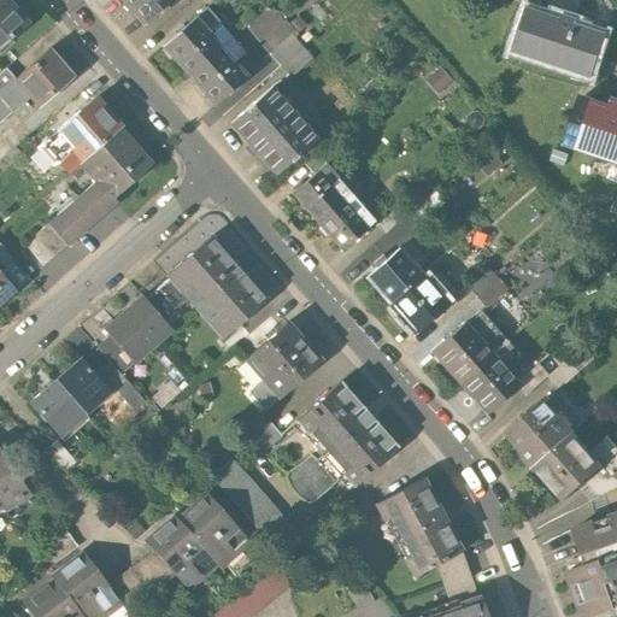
[(0,0),(0,45),(31,18),(15,0),(0,0)]
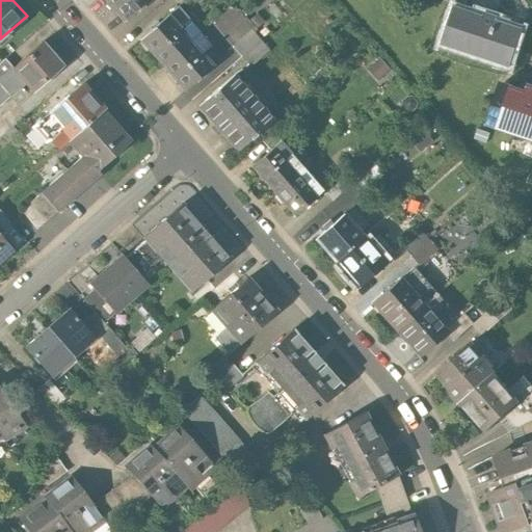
[(104,0),(123,20),(144,0),(104,0)]
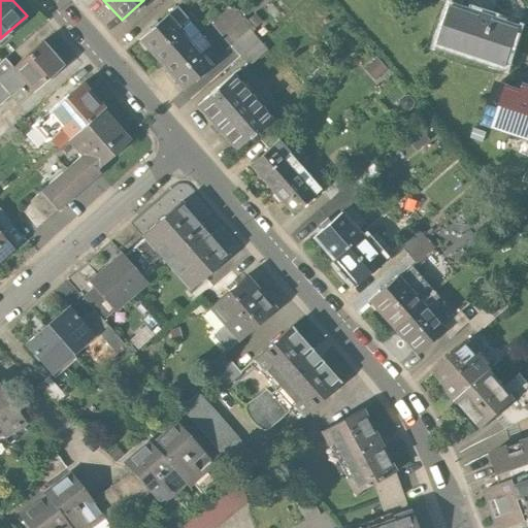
[(176,6),(139,38),(161,63),(197,31),(176,6)]
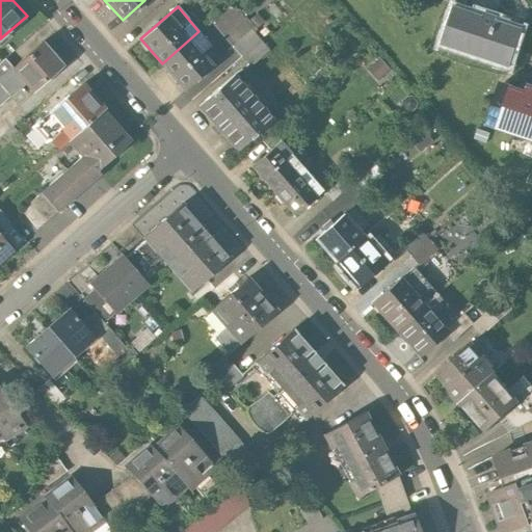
[(455,7),(443,45),(507,67),(520,28),(455,7)]
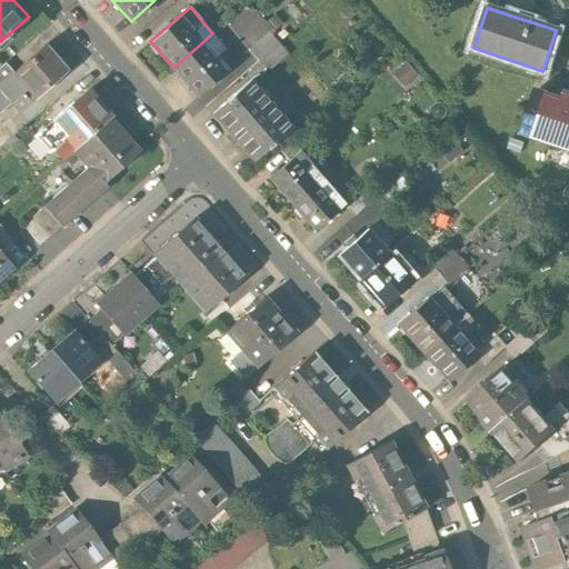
[(247,32),(257,42),(270,30),(280,42),(289,33),(280,23),(283,20),(276,12),(267,20),(263,17),(247,32)]
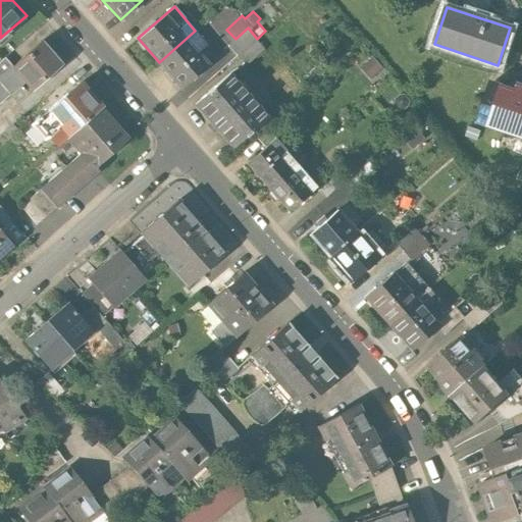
[(236,39),(228,45),(238,55),(257,39),(248,28),(236,39)]
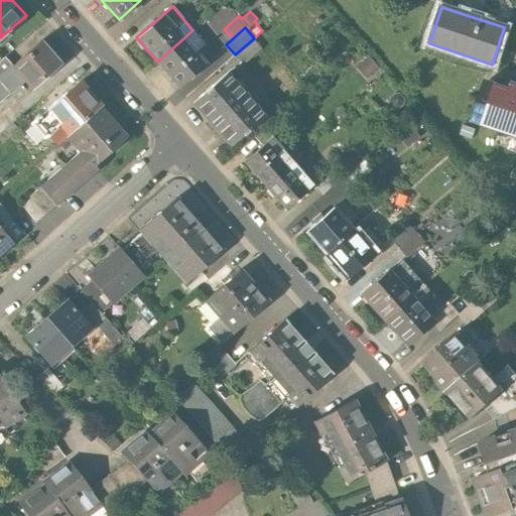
[(205,44),(192,30),(157,61),(179,87),(209,61),(199,50),(205,44)]
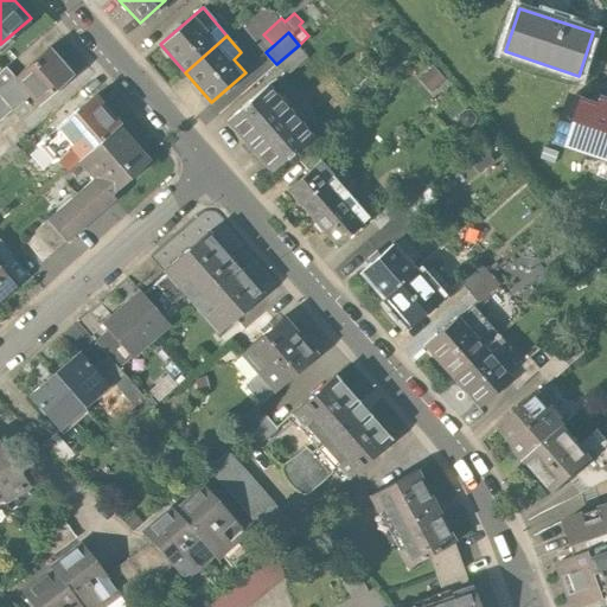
[(75,72),(51,45),(16,76),(0,89),(0,96),(12,112),(31,96),(38,104),(75,72)]
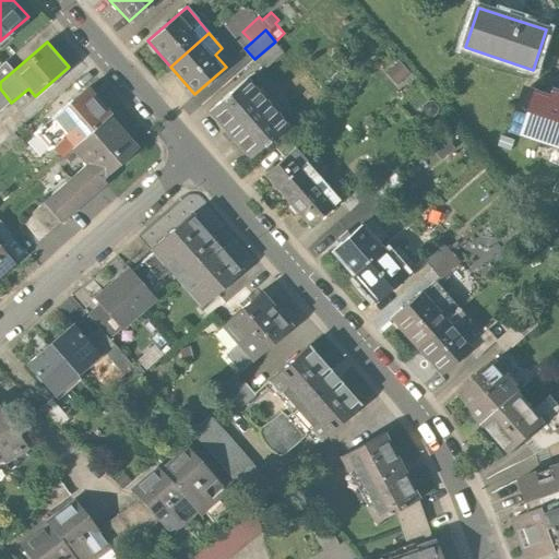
[(275,42),(254,59),(264,69),(284,51),(275,42)]
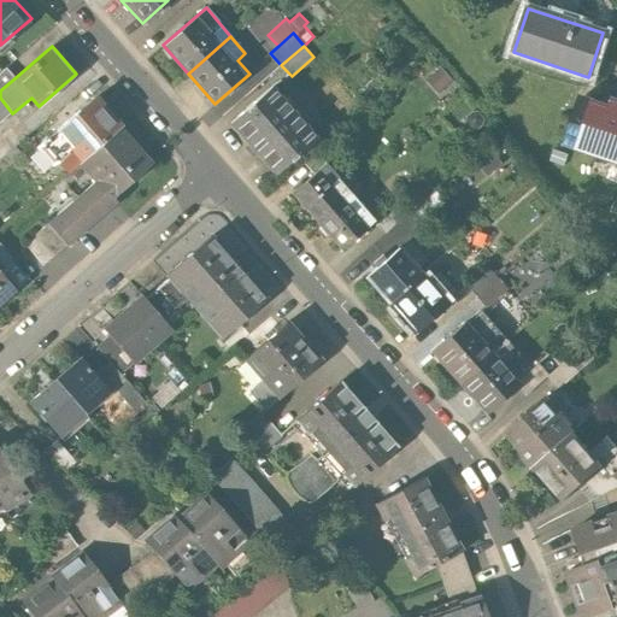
[(0,123),(12,113),(0,98),(0,90),(16,77),(6,66),(0,71),(0,123)]
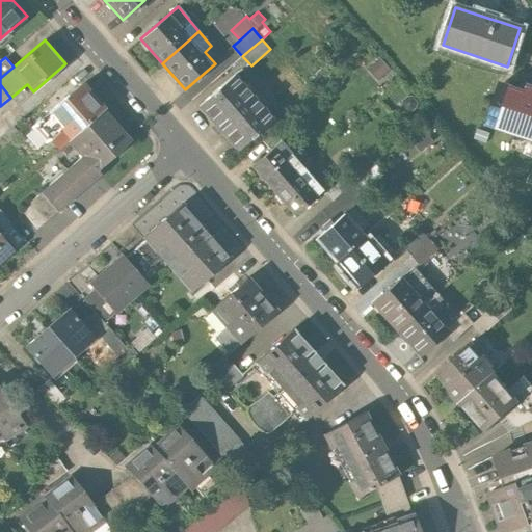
[(237,74),(198,106),(237,151),(275,118),(237,74)]
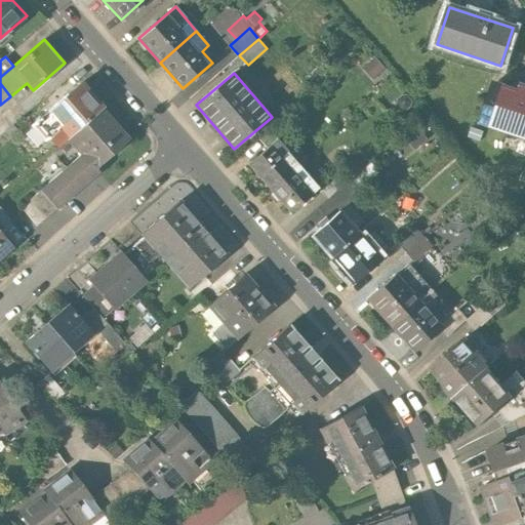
[(106,103),(84,77),(29,125),(43,142),(50,135),(57,144),(69,135),(106,103)]
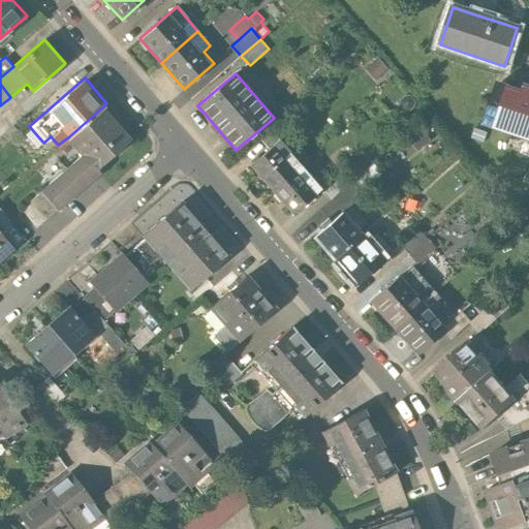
[(487,122),(528,137),(528,87),(527,87),(525,95),(499,86),(487,122)]
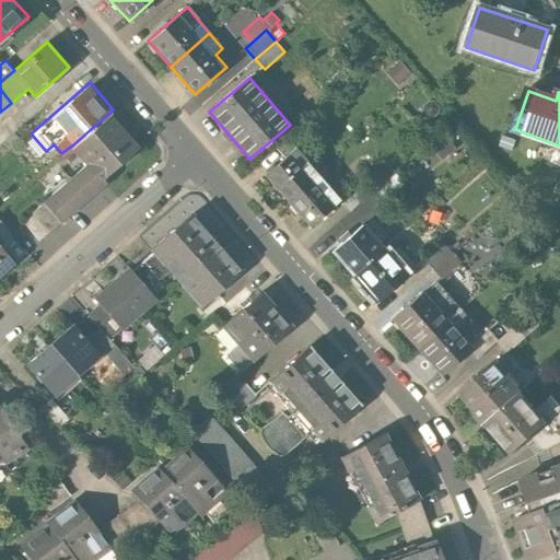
[(113,109),(73,144),(88,160),(103,178),(142,143),(113,109)]
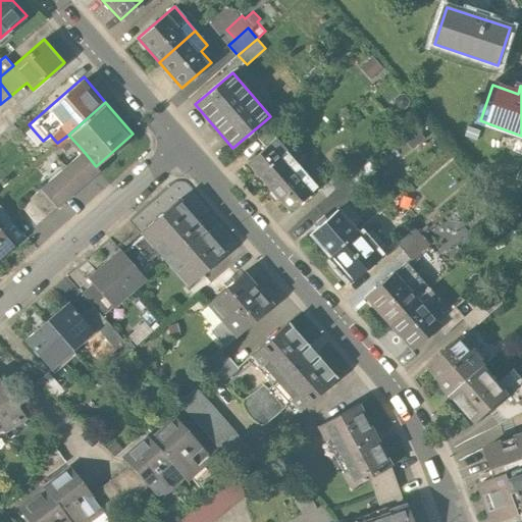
[(275,121),(257,137),(264,145),(281,129),(275,121)]
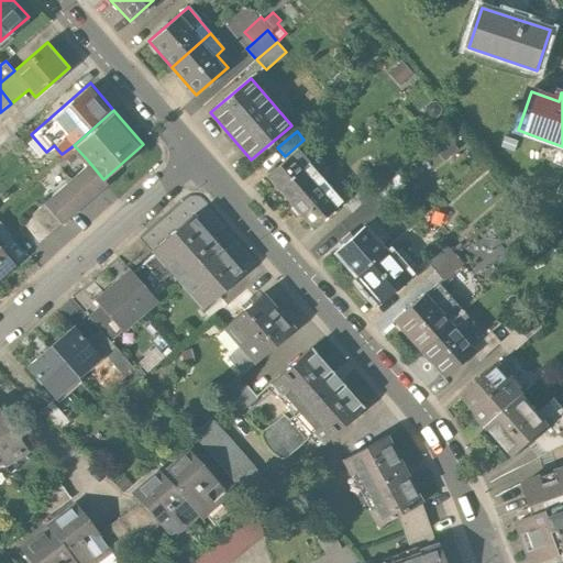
[(14,133),(3,143),(9,150),(20,140),(14,133)]
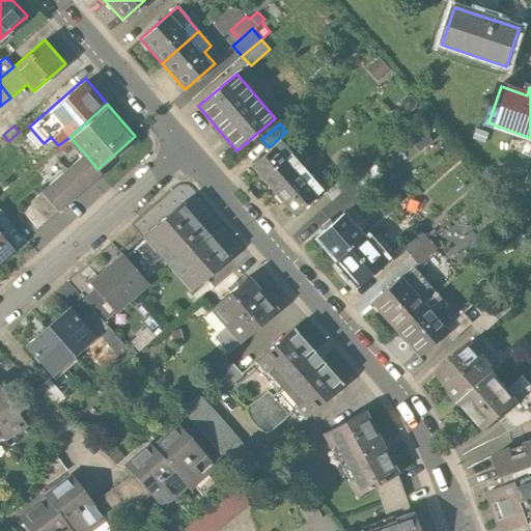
[(251,168),(272,192),(301,167),(280,143),(251,168)]
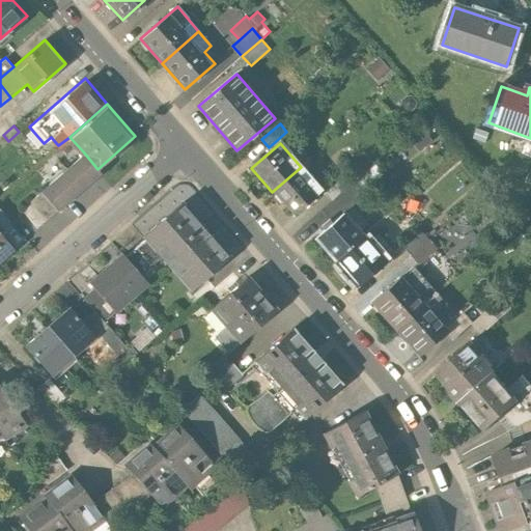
[(98,169),(83,151),(38,189),(40,192),(57,211),(101,173),(98,169)]
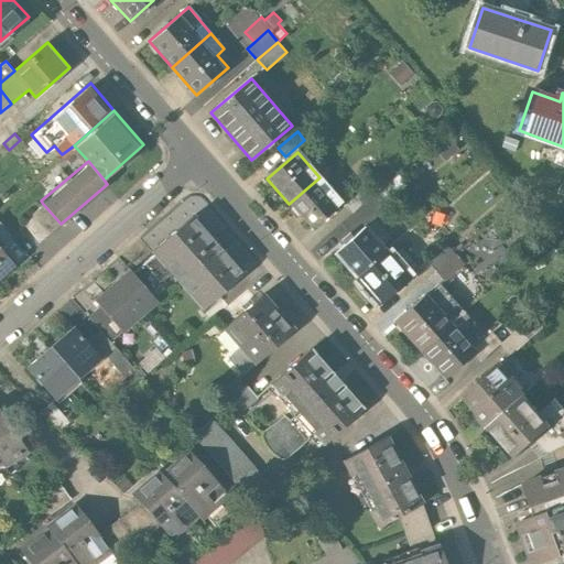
[(342,203),(320,177),(289,204),(312,229),(342,203)]
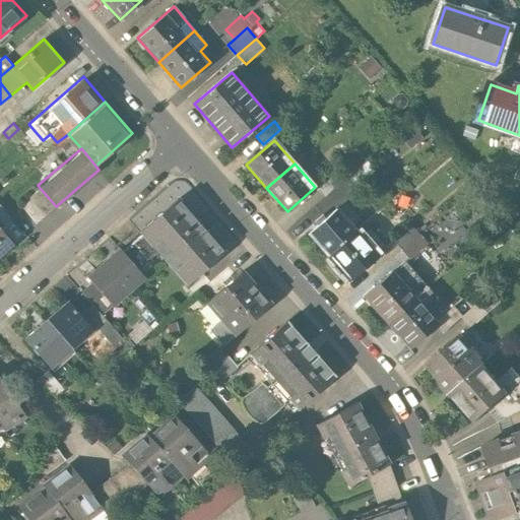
[(46,215),(56,206),(40,188),(29,196),(33,199),(46,215)]
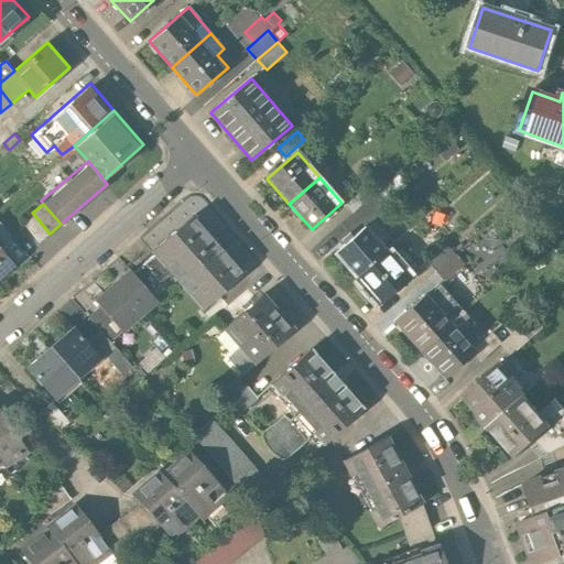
[(249,269),(197,208),(153,246),(156,251),(171,268),(204,306),(249,269)]
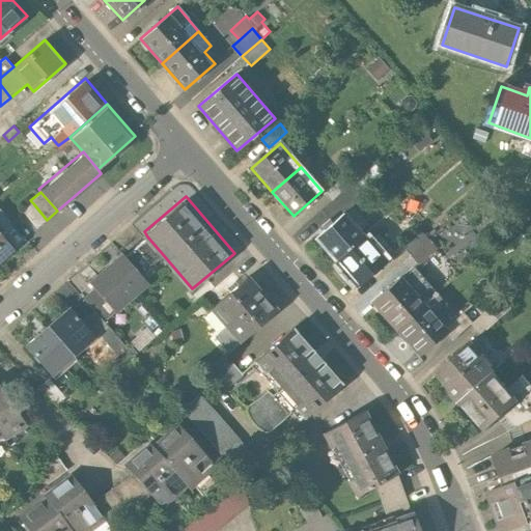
[(47,220),(33,203),(23,212),(37,228),(47,220)]
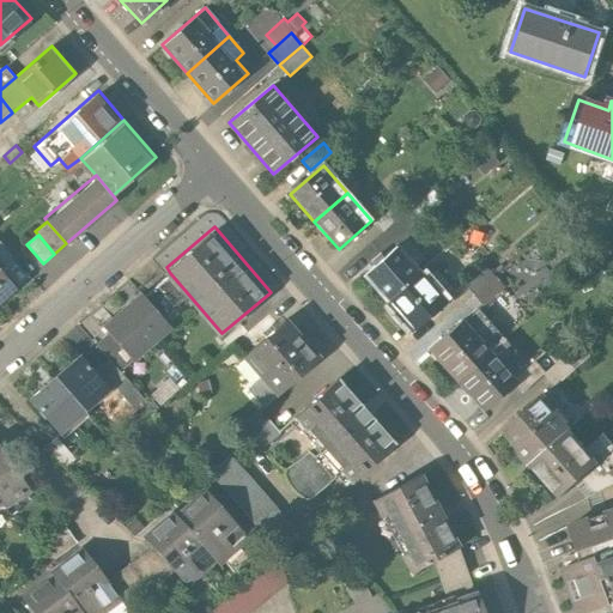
[(365,278),(388,304),(422,275),(399,249),(365,278)]
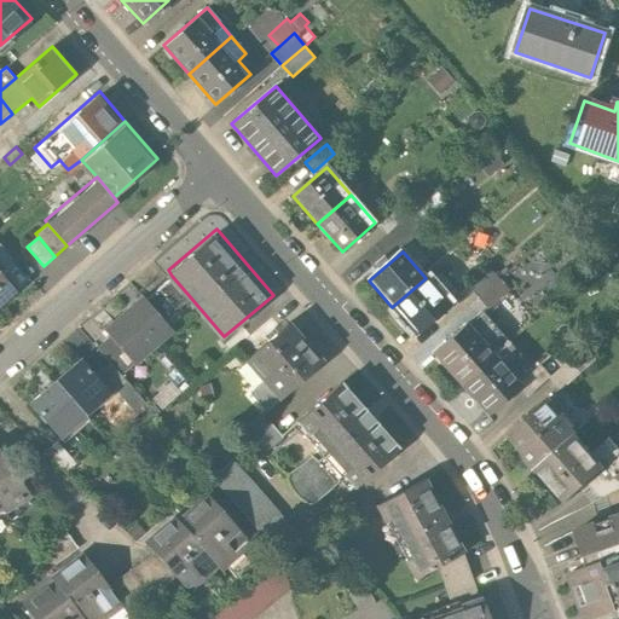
[(468,285),(479,298),(499,279),(489,267),(468,285)]
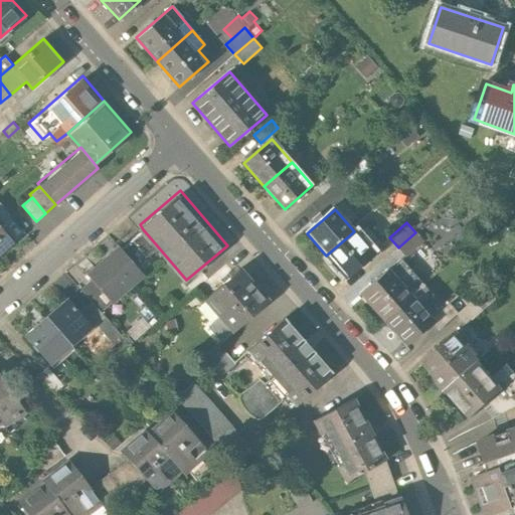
[(0,225),(0,251),(13,240),(0,225)]
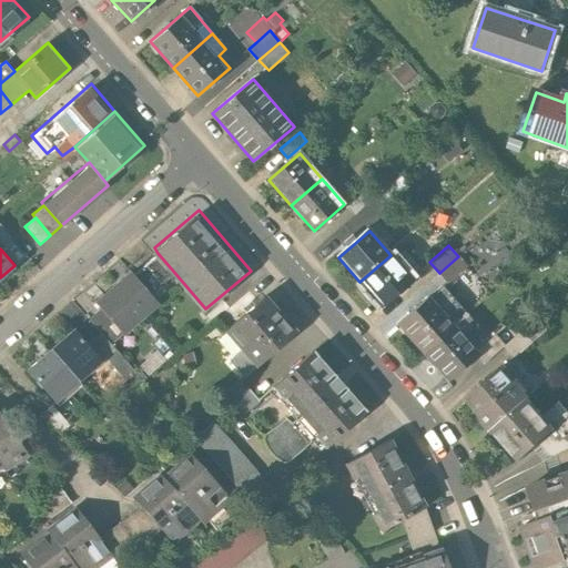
[(172,270),(158,253),(134,273),(149,290),(172,270)]
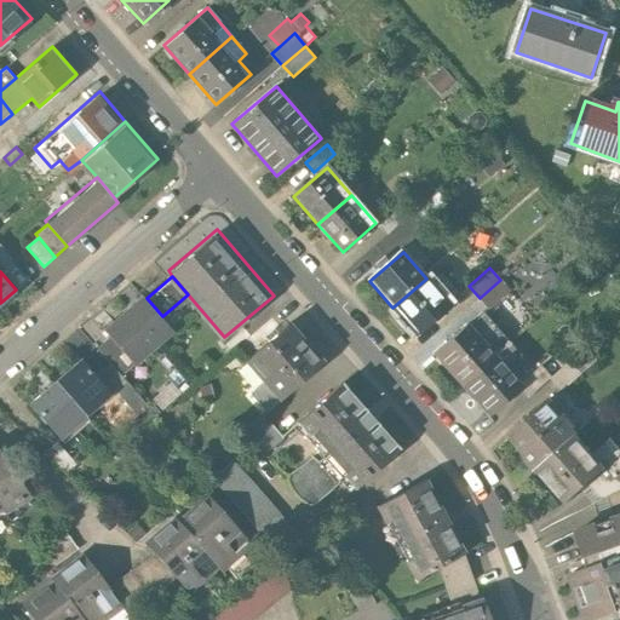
[(449,305),(426,279),(392,308),(415,334),(449,305)]
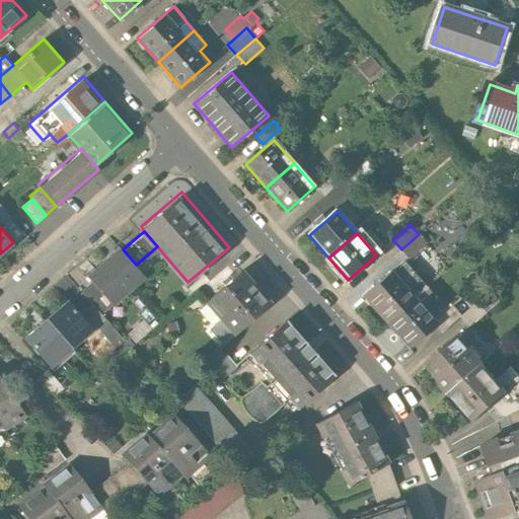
[(427,243),(419,234),(401,249),(409,258),(427,243)]
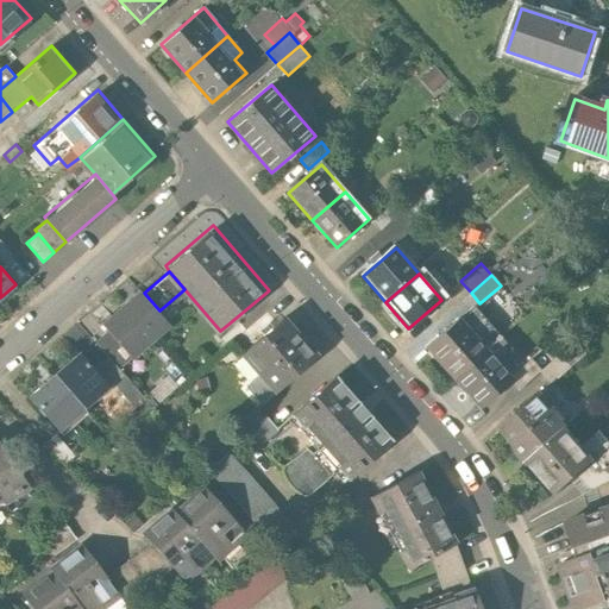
[(142,292),(104,325),(108,330),(132,357),(170,324),(159,311),(144,293),(142,292)]
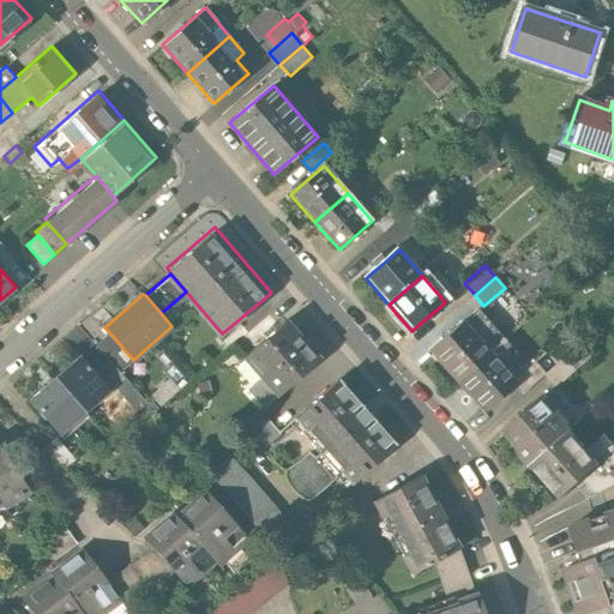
[(246,389),(262,407),(323,354),(288,314),(242,354),(262,375),(246,389)]
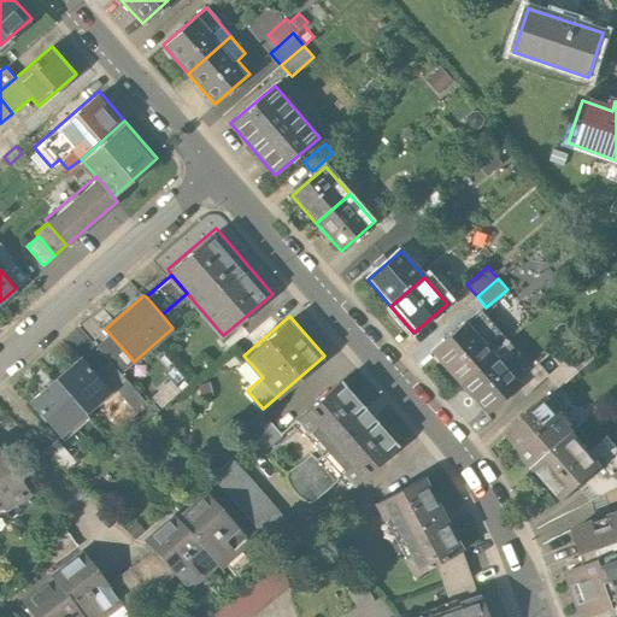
[(432,353),(459,385),(492,354),(465,324),(432,353)]
